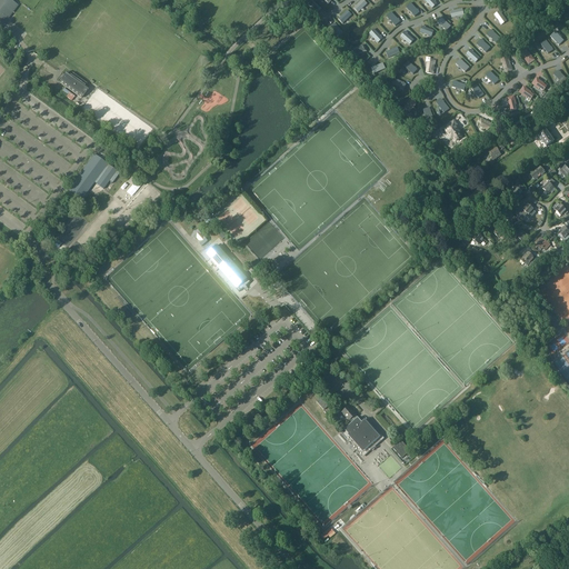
[(0,0),(0,28),(10,16),(8,15),(11,12),(12,12),(17,6),(8,0),(0,0)]
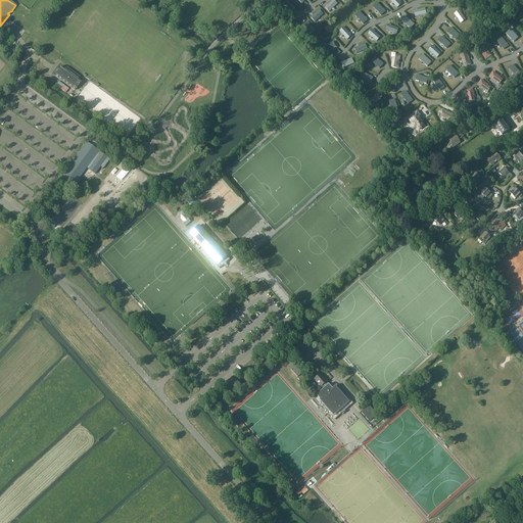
[(295,8),(286,0),(282,5),(285,7),(288,10),(291,12),(295,8)]
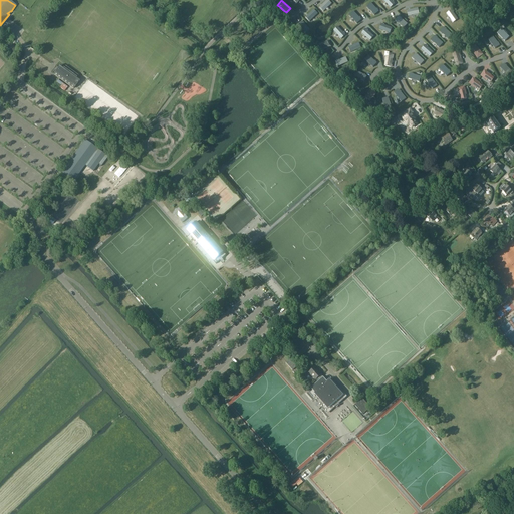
[(332,4),(327,0),(326,0),(319,7),(323,12),(326,9),(325,9),(329,6),(332,4)]
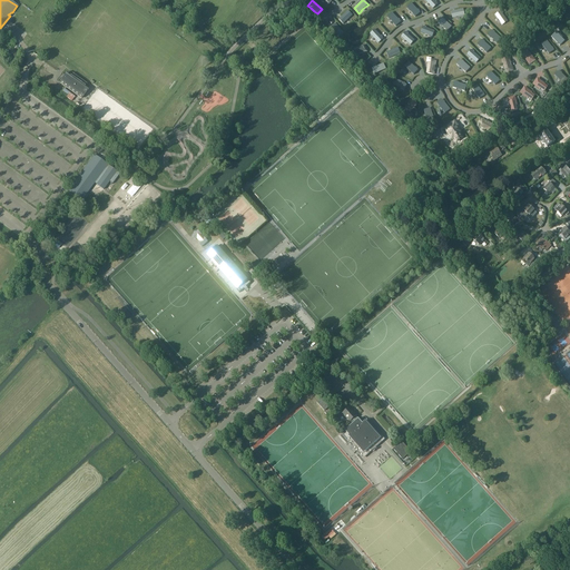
[(420,12),(412,3),(406,8),(410,11),(410,10),(413,13),(413,15),(415,17),(420,12)]
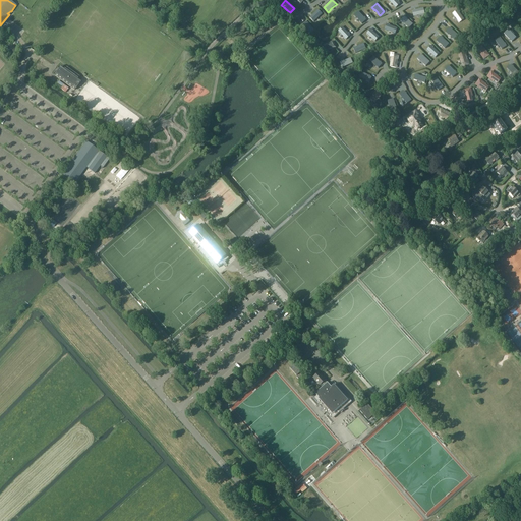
[(423,8),(412,10),(413,16),(417,16),(417,15),(421,14),(421,15),(424,14),(423,8)]
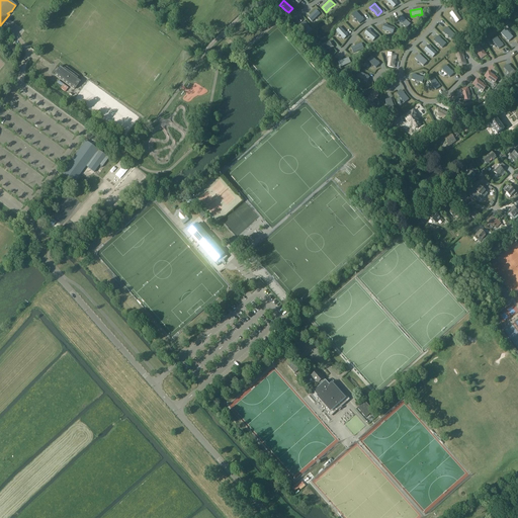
[(316,9),(308,17),(312,22),(315,19),(314,19),(318,16),(321,14),(316,9)]
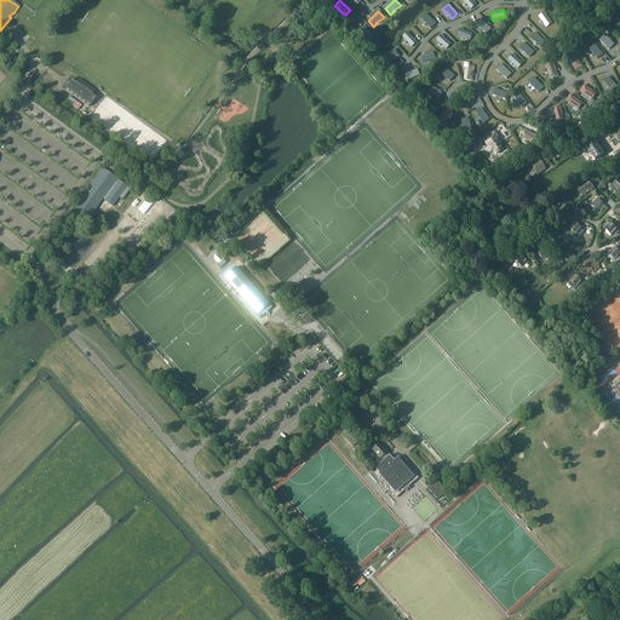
[(544,12),(538,16),(546,28),(552,23),(544,12)]
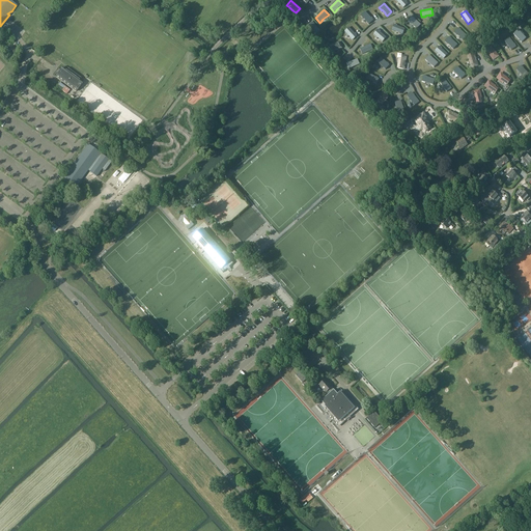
[(373,20),(365,11),(361,16),(363,19),(364,19),(367,22),(366,22),(369,25),(373,20)]
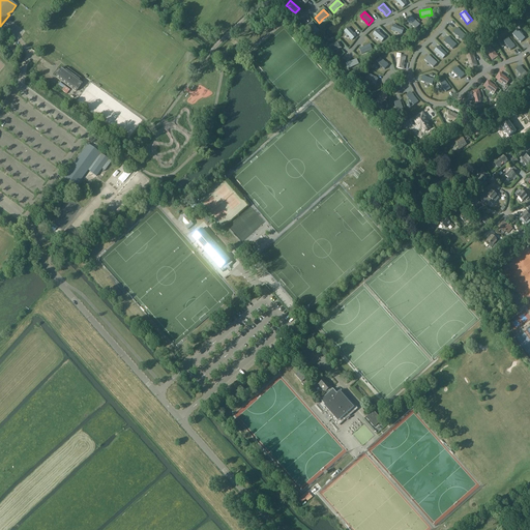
[(420,25),(411,17),(407,22),(410,24),(410,23),(414,26),(413,27),(416,29),(420,25)]
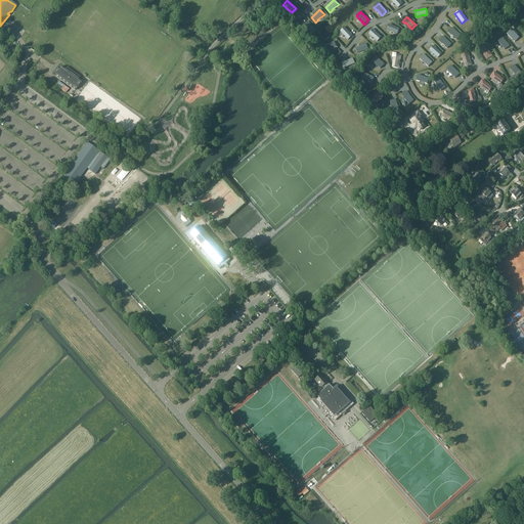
[(315,30),(307,22),(303,26),(305,28),(306,28),(309,31),(308,32),(311,34),(315,30)]
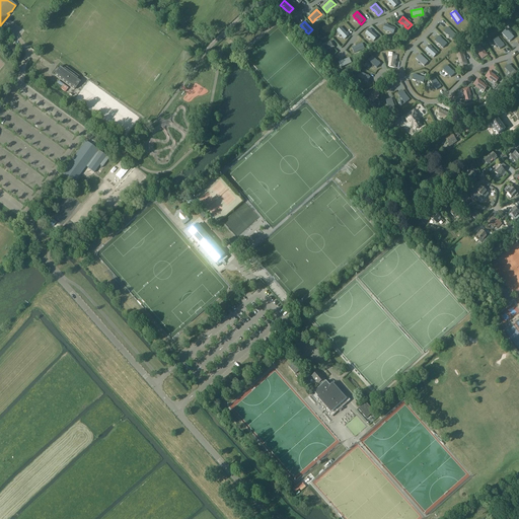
[(395,28),(385,23),(383,29),(386,30),(390,31),(390,32),(393,33),(395,28)]
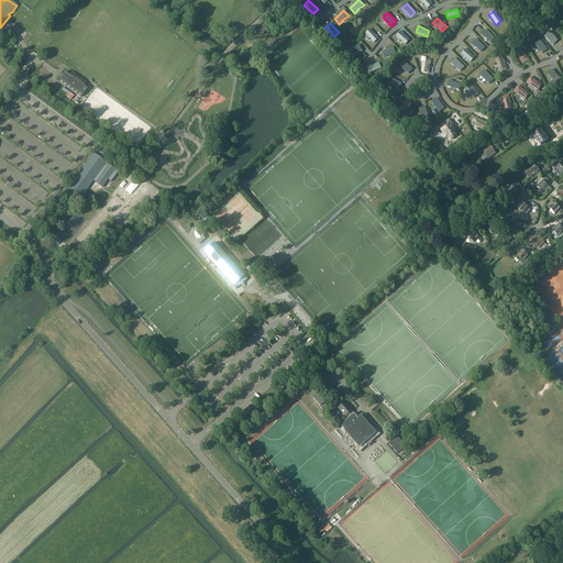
[(378,39),(371,29),(365,34),(368,36),(372,40),(374,43),(378,39)]
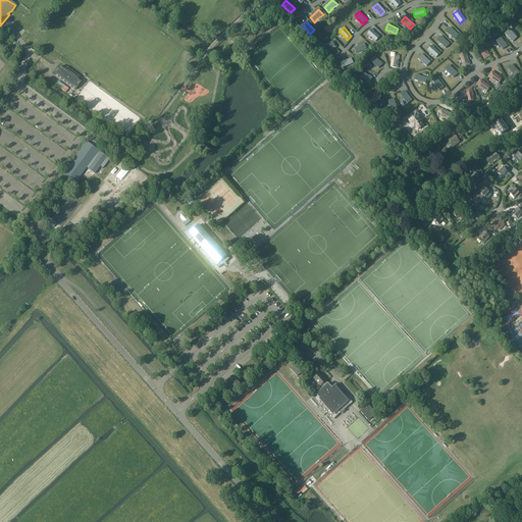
[(451,28),(447,32),(455,40),(459,35),(451,28)]
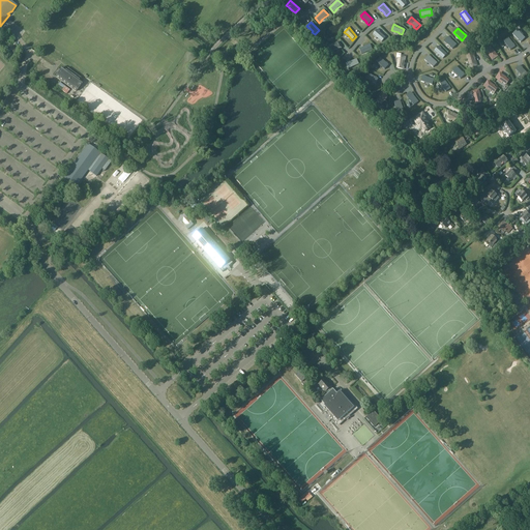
[(383,35),(377,29),(373,34),(376,36),(379,39),(382,42),(386,37),(383,35)]
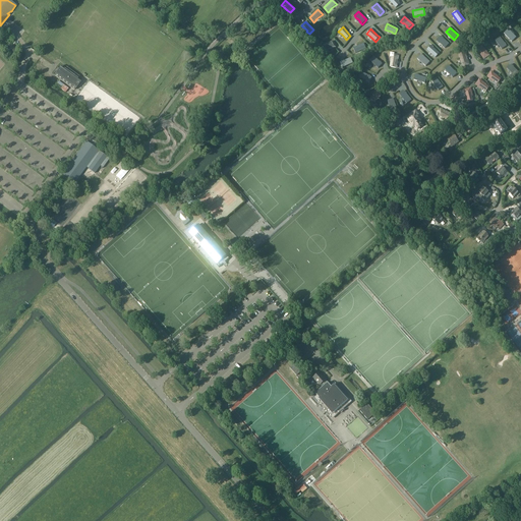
[(512,42),(516,38),(508,30),(504,34),(512,42)]
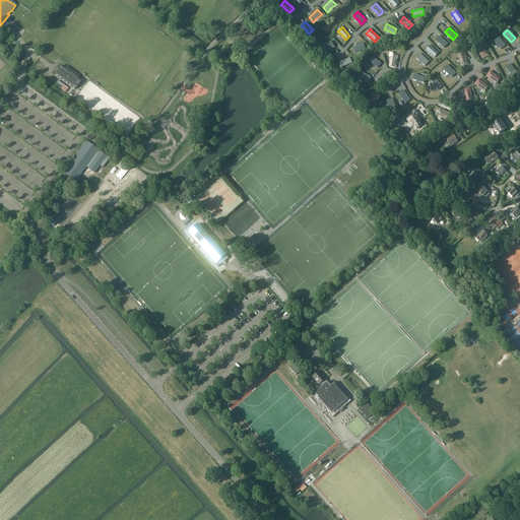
[(440,36),(436,41),(444,48),(448,44),(440,36)]
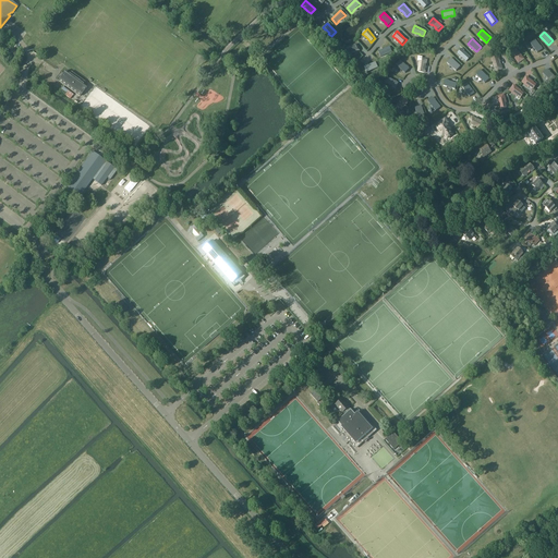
[(537,52),(543,49),(535,39),(530,43),(537,52)]
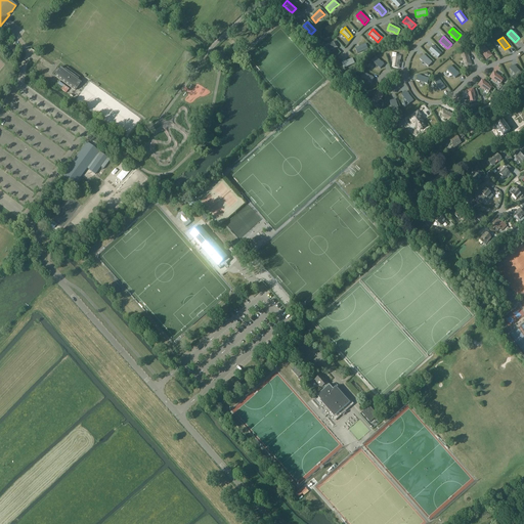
[(338,47),(336,42),(324,46),(326,52),(331,50),(330,50),(335,48),(335,49),(338,47)]
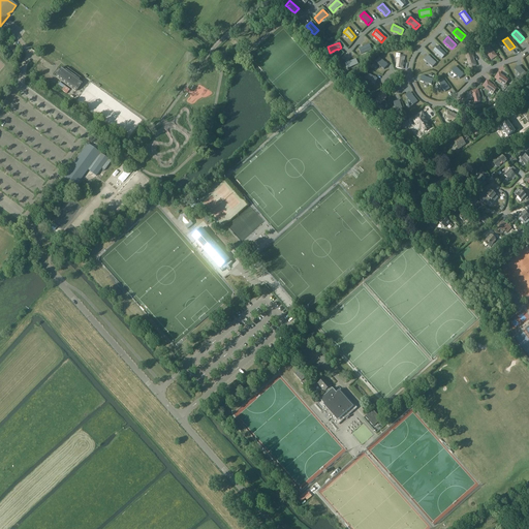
[(369,44),(359,49),(361,54),(364,53),(368,51),(372,50),(369,44)]
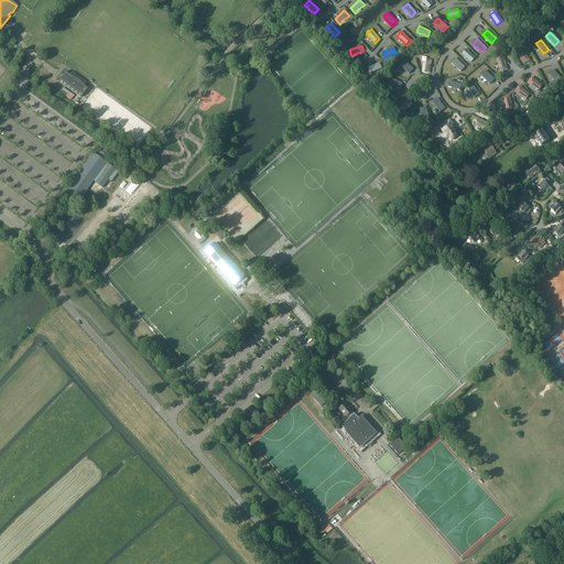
[(466,49),(462,54),(472,63),(476,57),(466,49)]
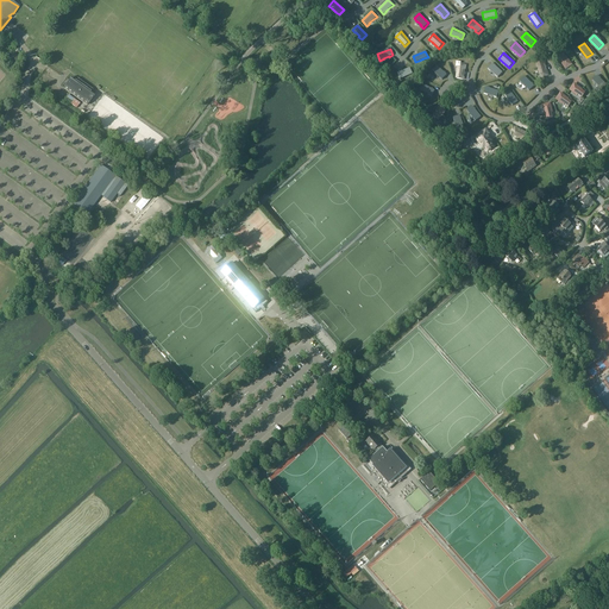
[(560,62),(565,69),(572,64),(566,56),(565,57),(563,54),(559,57),(562,61),(560,62)]
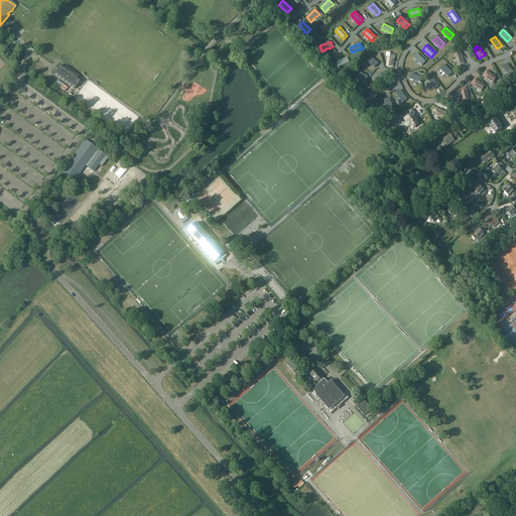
[(461,51),(455,53),(456,58),(458,63),(460,62),(460,65),(465,63),(461,51)]
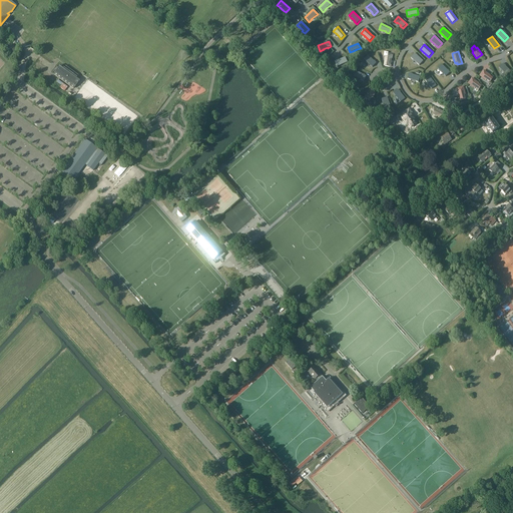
[(415,53),(411,58),(419,65),(423,61),(415,53)]
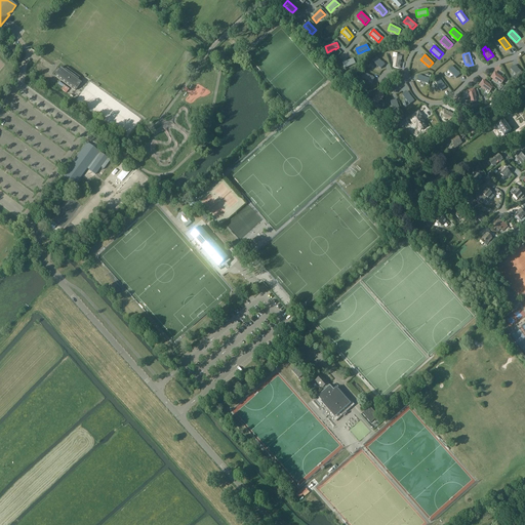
[(380,69),(386,65),(376,56),(372,62),(380,69)]
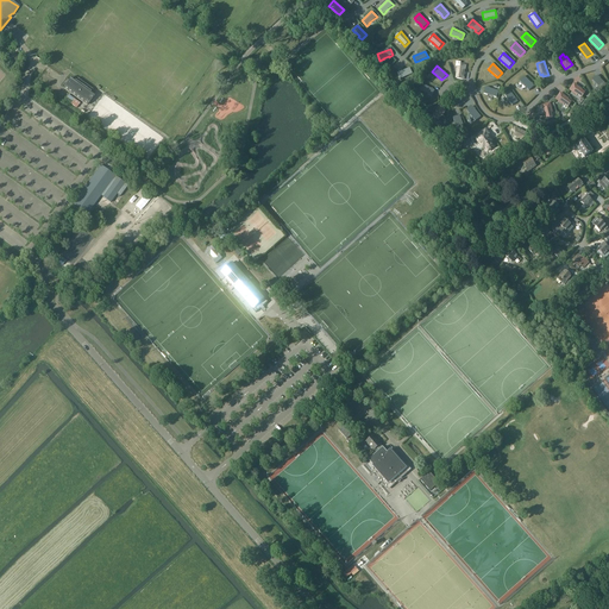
[(409,68),(397,73),(400,80),(405,77),(403,77),(408,75),(409,76),(413,74),(409,68)]
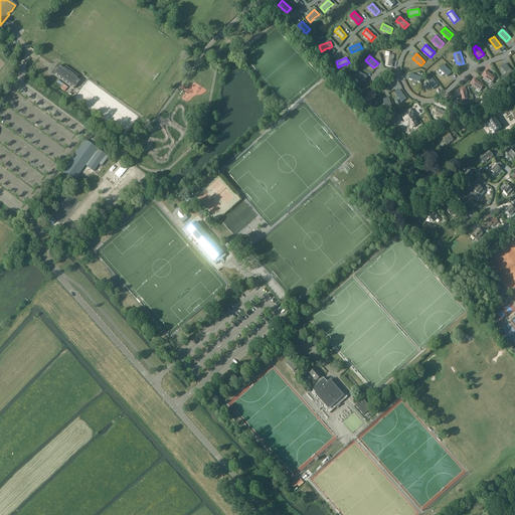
[(509,76),(513,72),(505,63),(501,67),(509,76)]
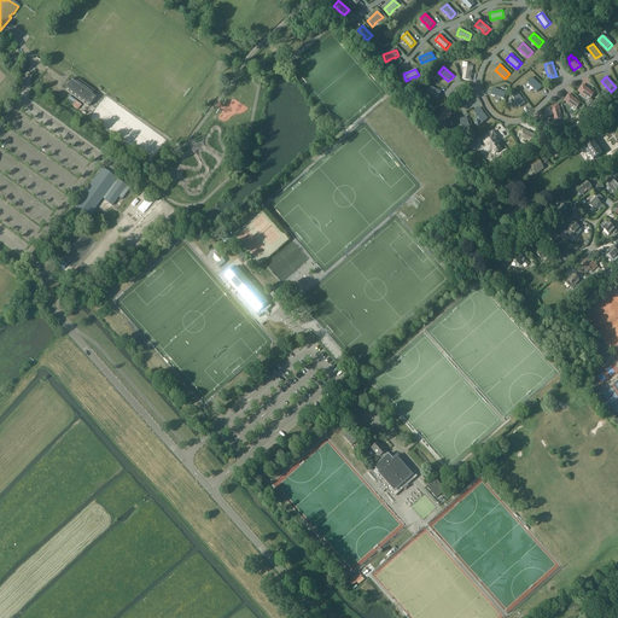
[(537,92),(542,87),(532,77),(528,82),(537,92)]
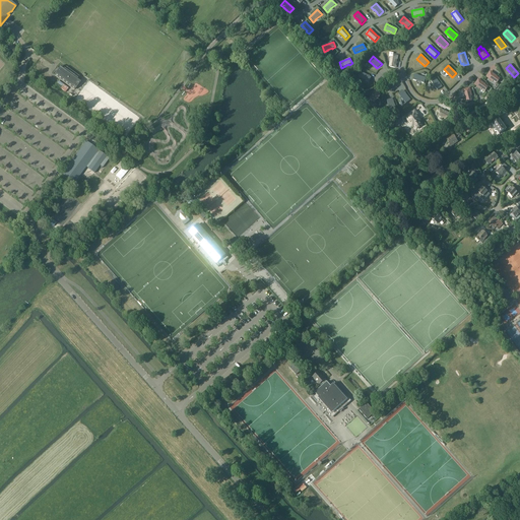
[(74,89),(80,81),(61,67),(55,75),(74,89)]
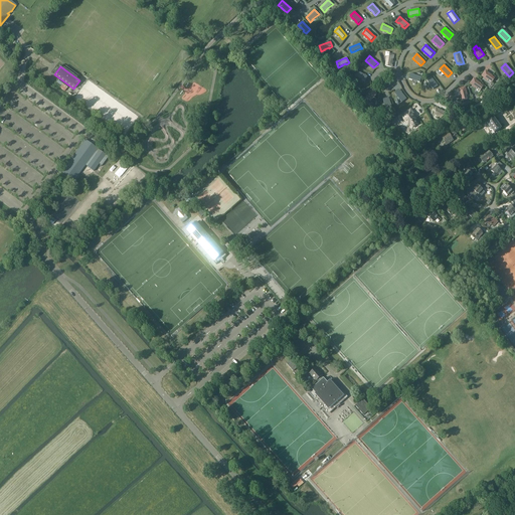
[(486,70),(482,76),(489,81),(490,80),(492,82),(495,78),(491,76),(492,75),(486,70)]
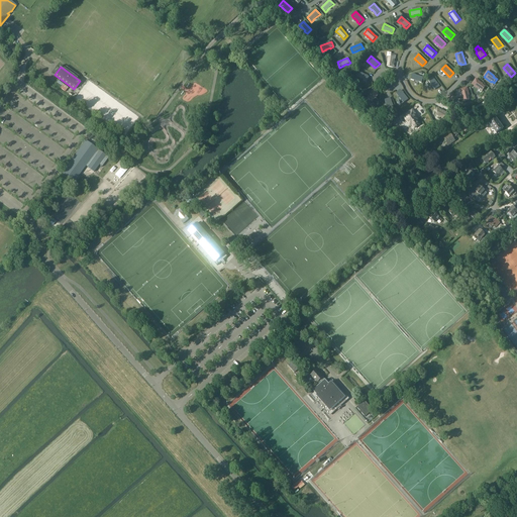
[(367,82),(369,77),(358,72),(355,77),(367,82)]
